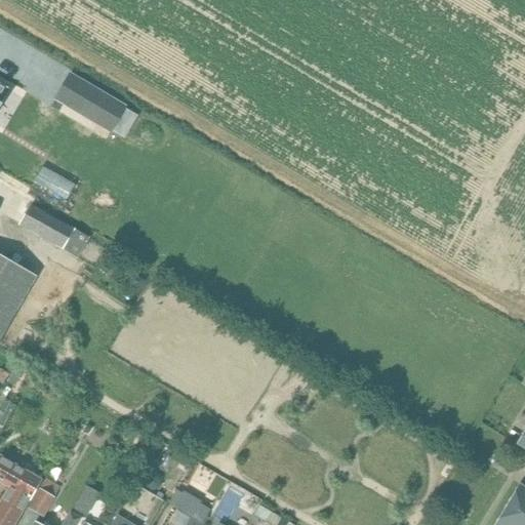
[(69,75),(54,101),(110,133),(125,107),(69,75)]
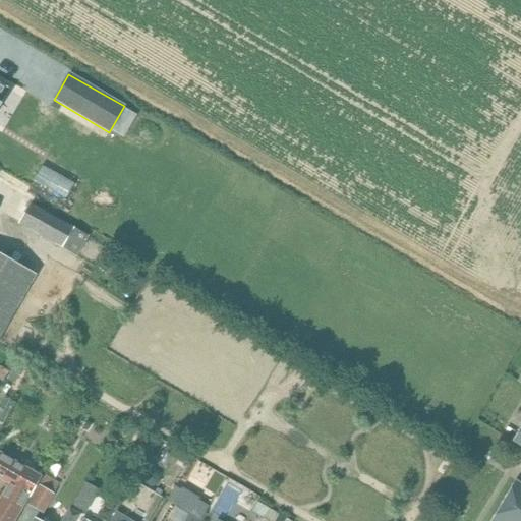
[(74,184),(42,166),(35,181),(66,198),(74,184)]
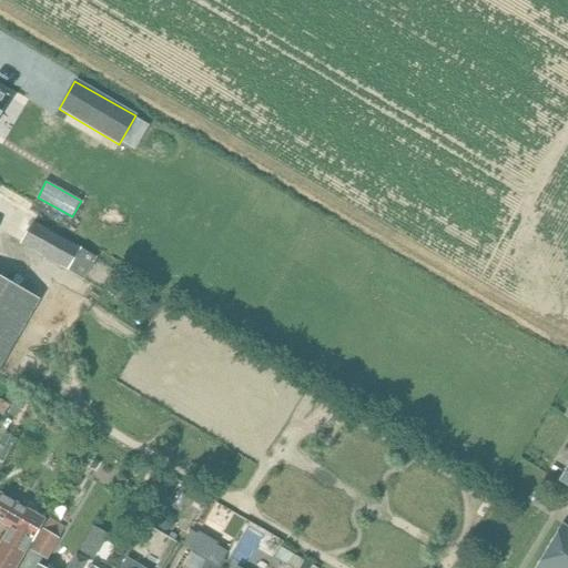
[(22,244),(68,271),(83,280),(95,259),(34,223),(22,244)]
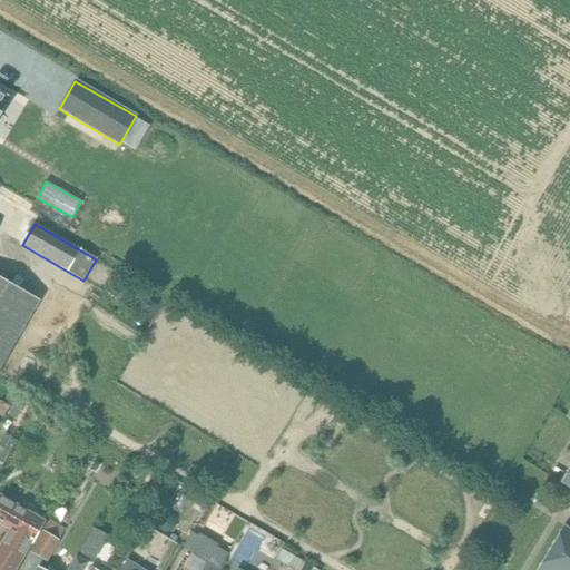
[(0,370),(40,302),(35,298),(0,277),(0,370)]
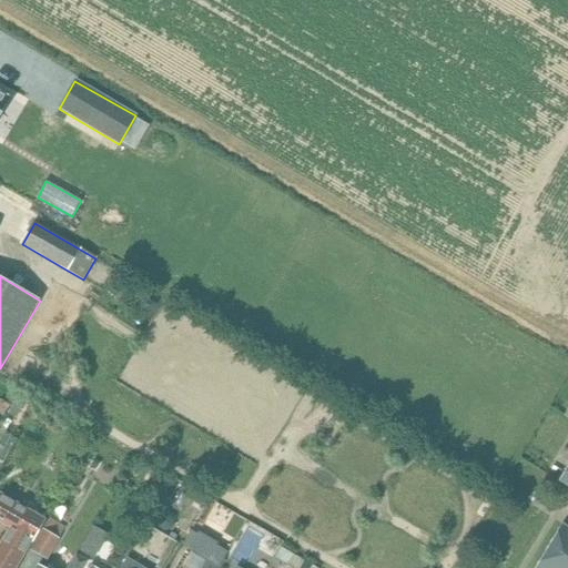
[(143,297),(137,310),(149,316),(155,305),(143,297)]
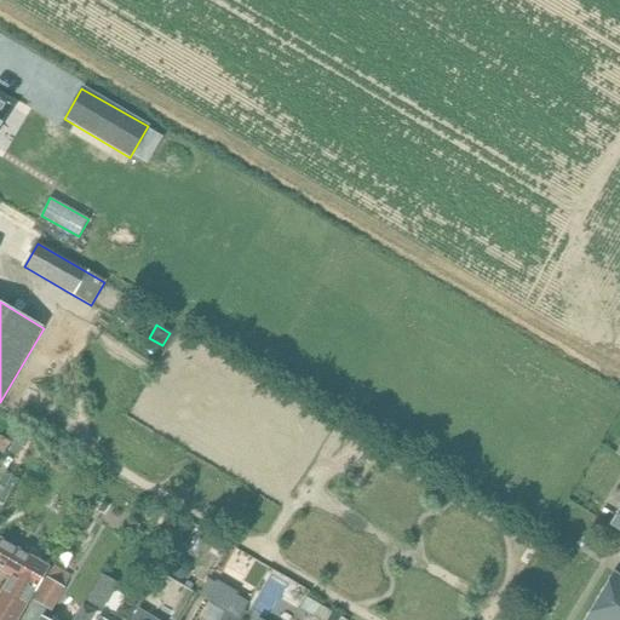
[(18,432),(7,452),(15,457),(27,437),(18,432)]
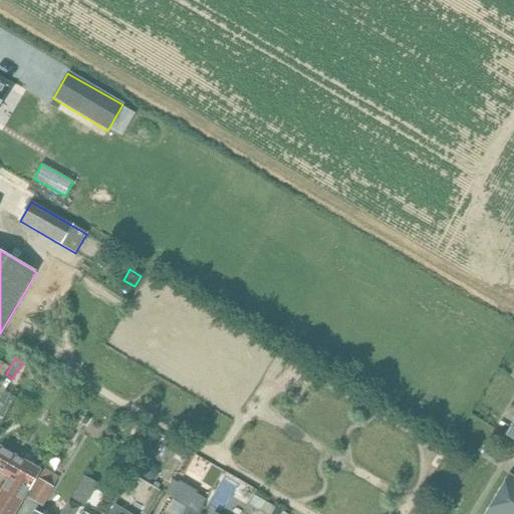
[(0,361),(0,374),(3,376),(9,367),(0,361)]
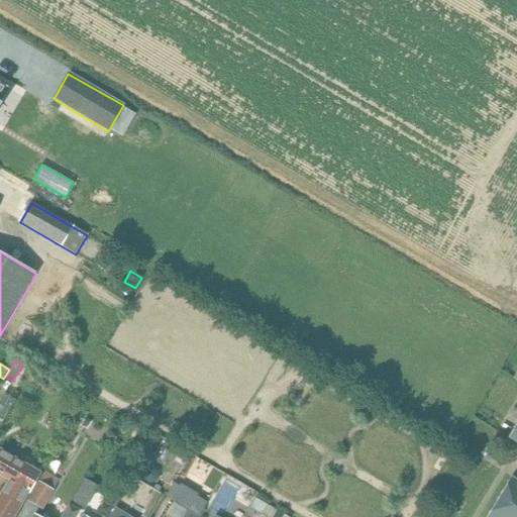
[(516,422),(507,438),(516,444),(516,422)]
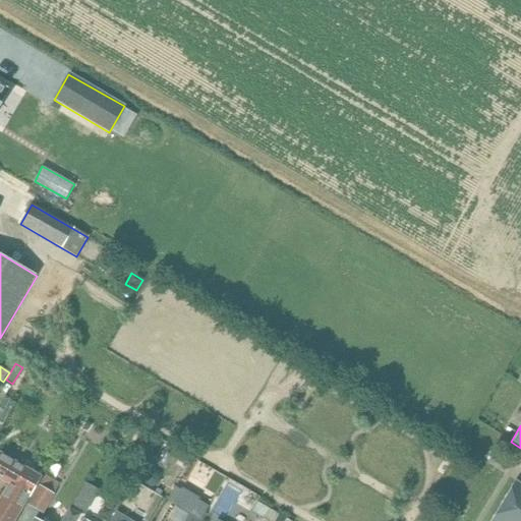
[(143,438),(136,451),(146,456),(153,443),(143,438)]
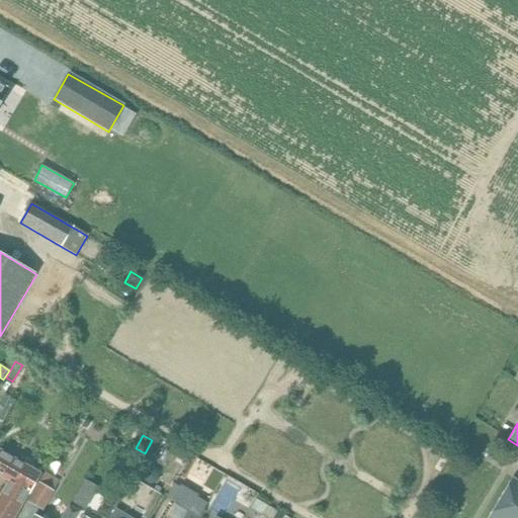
[(0,477),(9,483),(0,497),(0,517),(13,517),(40,475),(0,451),(0,477)]
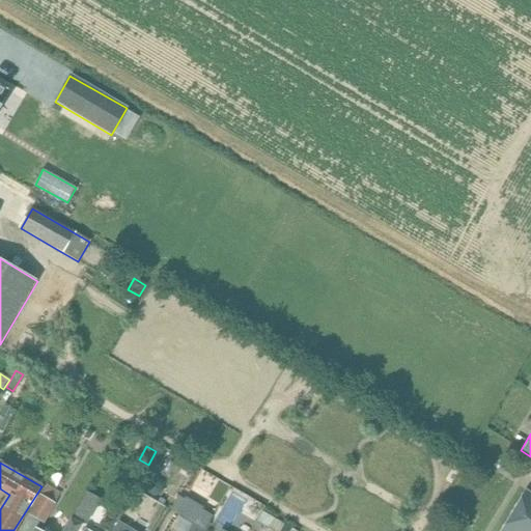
[(147,492),(147,494),(155,498),(161,494),(161,486),(156,482),(152,483),(147,485),(147,492)]
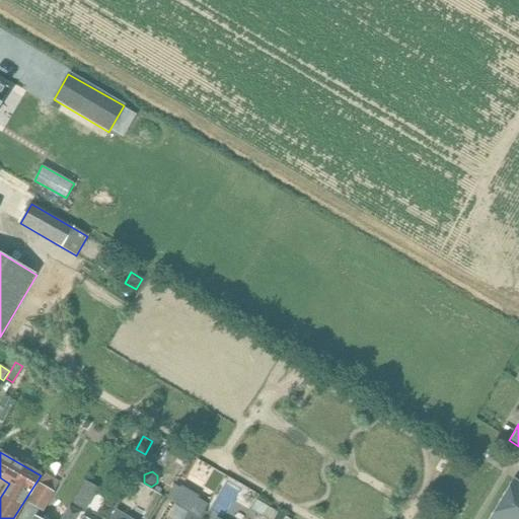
[(43,512),(54,493),(60,483),(45,474),(40,484),(39,483),(26,503),(43,512)]
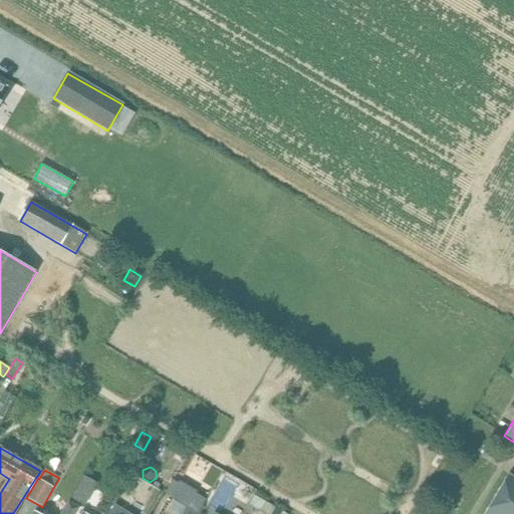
[(513,513),(513,478),(508,474),(483,513),(513,513)]
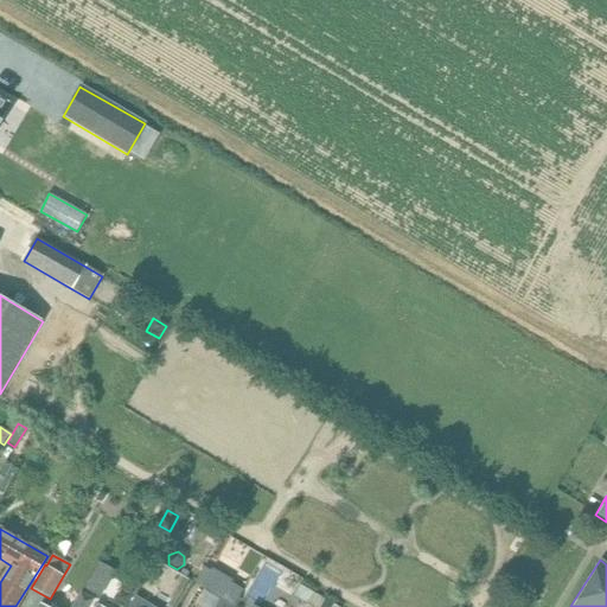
[(98,563),(84,589),(100,598),(114,572),(98,563)]
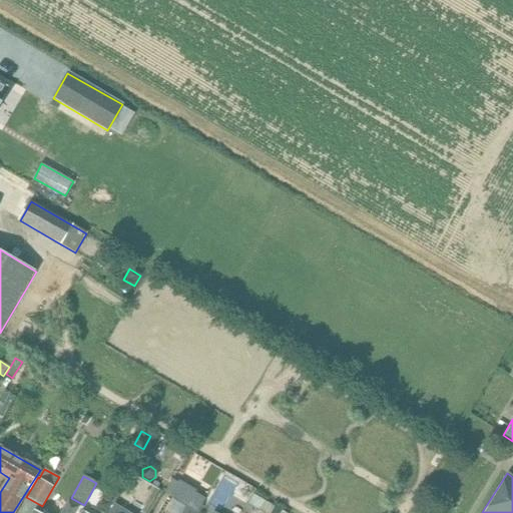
[(171,479),(163,493),(183,505),(186,506),(197,512),(204,500),(205,499),(195,493),(196,490),(178,480),(176,482),(171,479)]
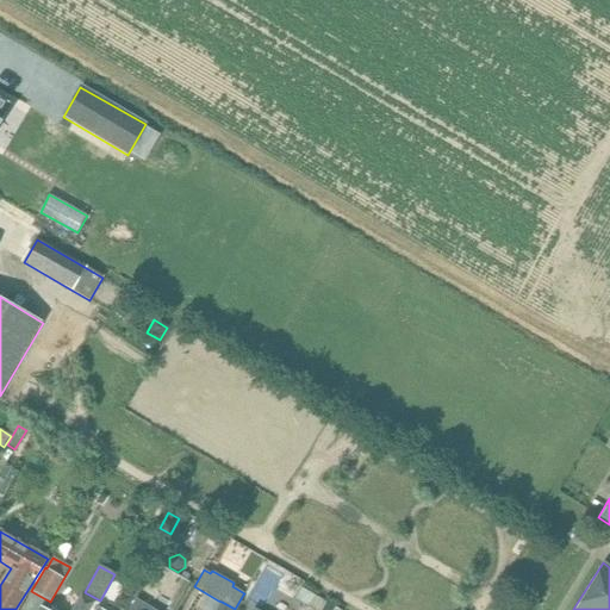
[(82,595),(72,609),(89,609),(95,602),(82,595)]
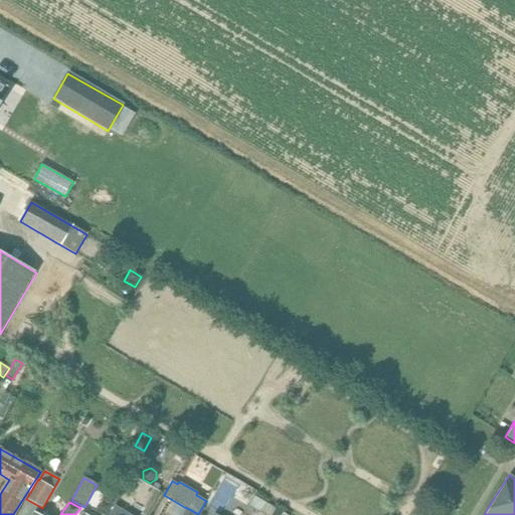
[(109,514),(130,514),(115,506),(114,507),(109,514)]
